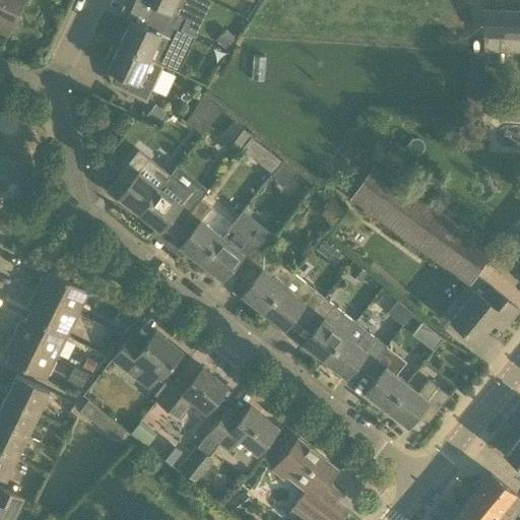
[(0,0),(0,27),(8,33),(22,0),(0,0)]
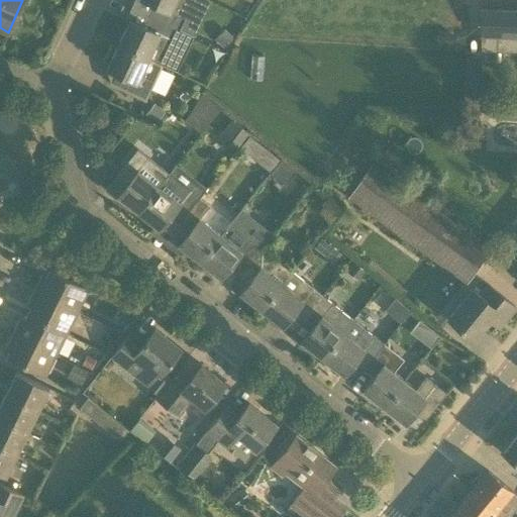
[(179,29),(190,7),(194,6),(196,0),(145,0),(154,4),(149,15),(179,29)]
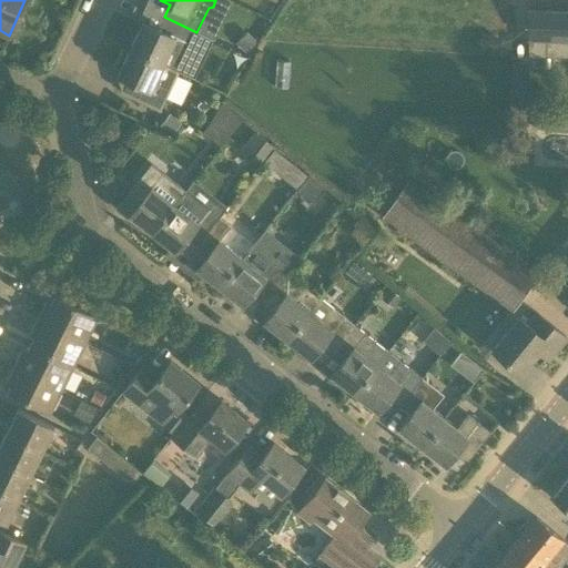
[(567,12),(528,12),(527,41),(529,41),(528,56),(546,57),(547,41),(567,41),(567,12)]
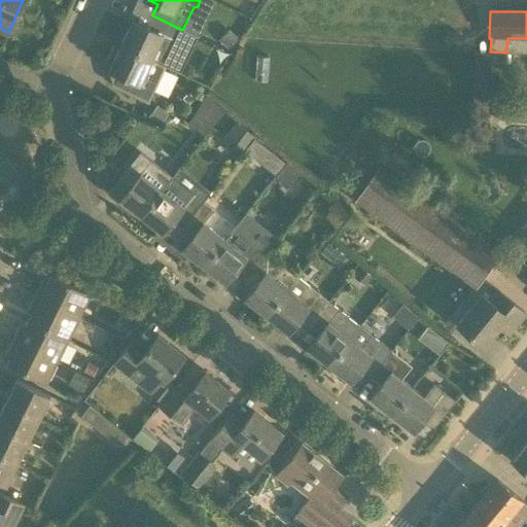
[(182,30),(152,15),(147,27),(132,21),(120,45),(166,66),(170,65),(173,58),(172,53),(182,30)]
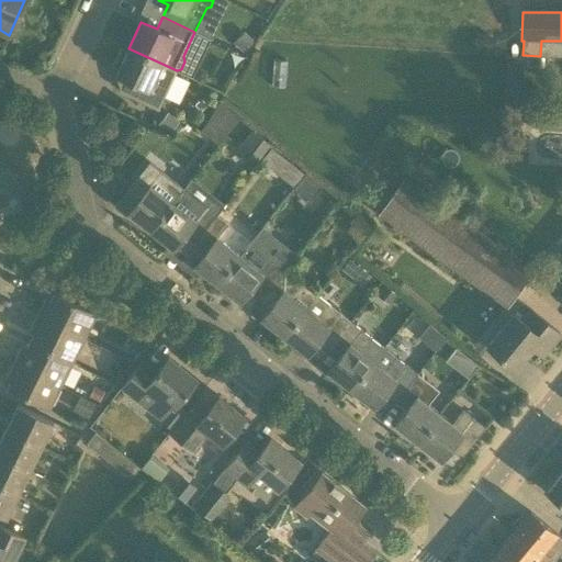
[(561,56),(561,41),(541,41),(540,56),(561,56)]
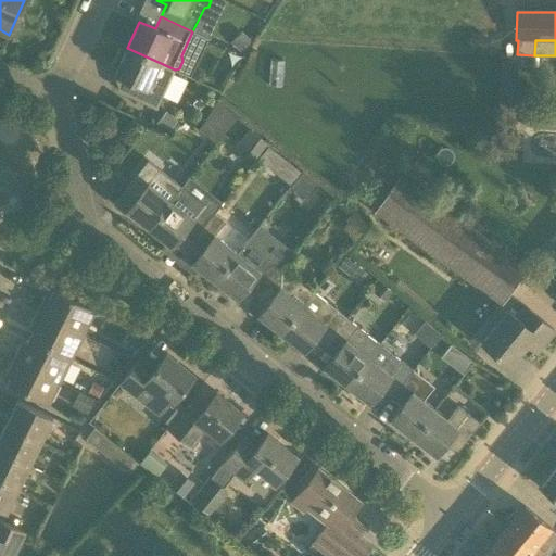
[(156,109),(163,97),(173,74),(175,70),(127,48),(115,74),(130,81),(125,93),(156,109)]
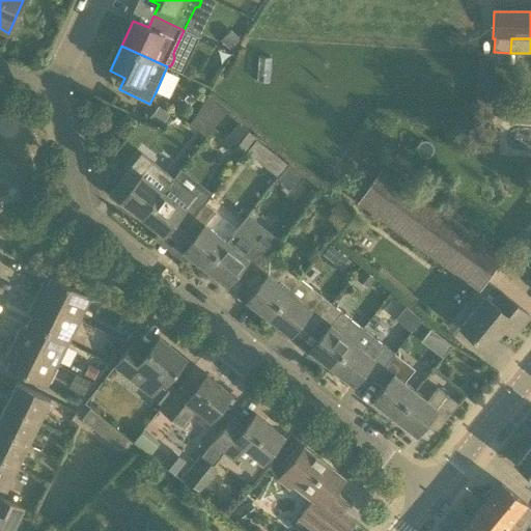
[(206,94),(194,114),(211,128),(225,110),(206,94)]
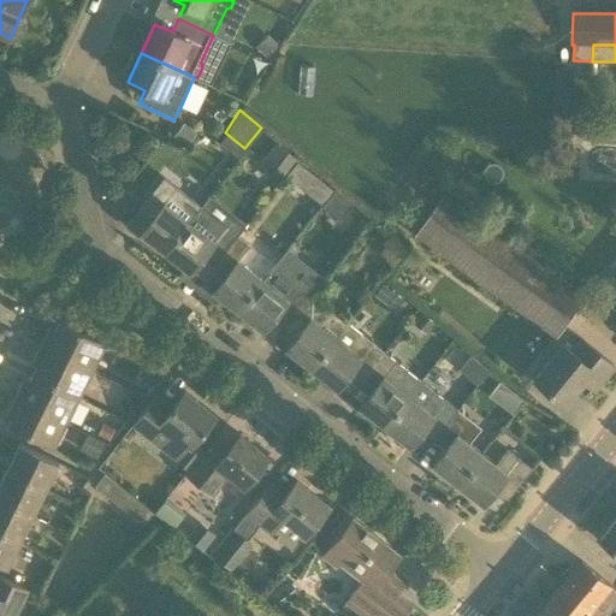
[(570,134),(572,111),(554,111),(552,132),(570,134)]
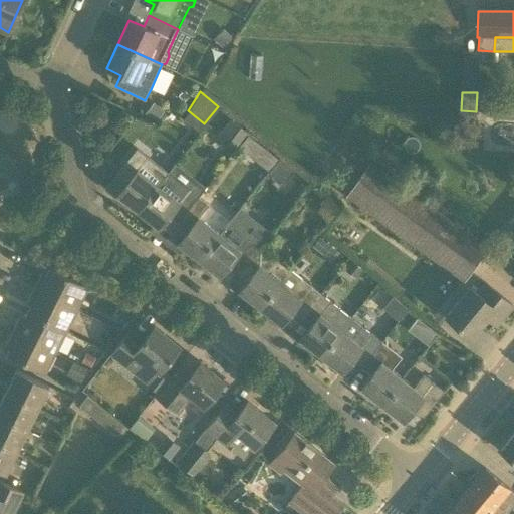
[(231,118),(219,136),(236,149),(239,145),(242,142),(244,139),(249,132),(231,118)]
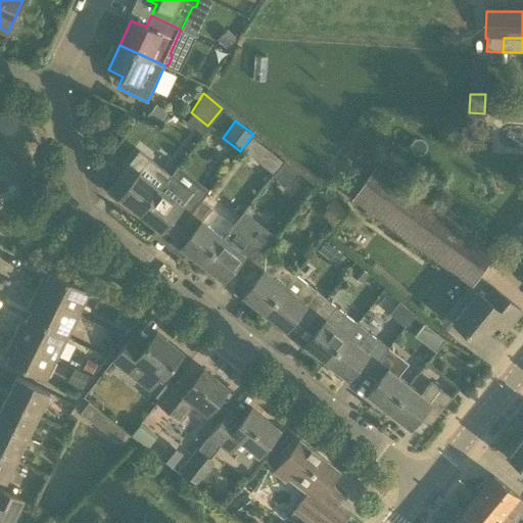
[(465,126),(465,143),(482,143),(482,126),(465,126)]
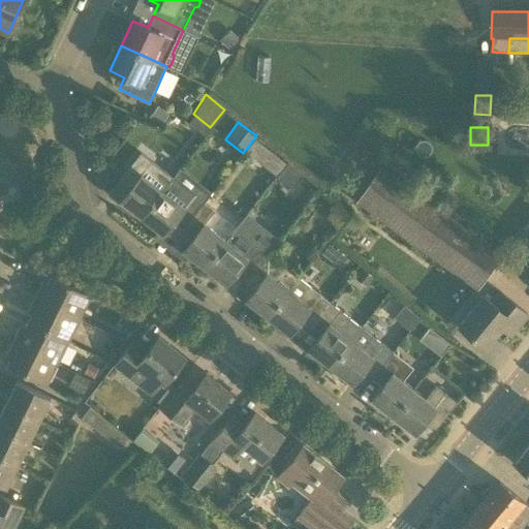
[(142,217),(162,190),(151,182),(161,168),(141,152),(120,179),(130,187),(120,199),(142,217)]
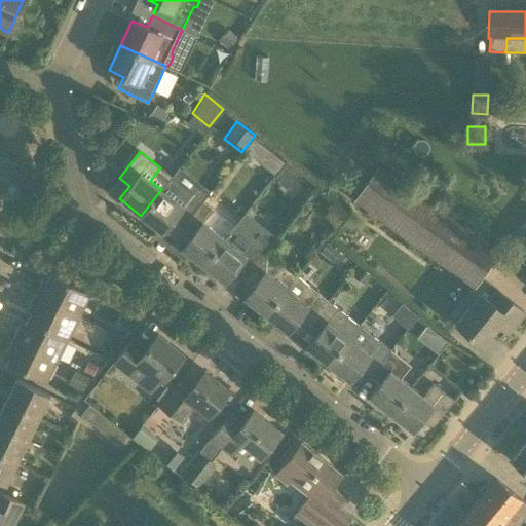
[(301,175),(287,163),(275,178),(290,189),(301,175)]
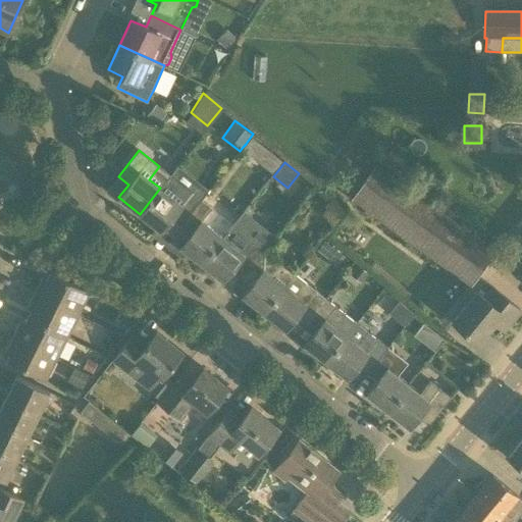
[(471,283),(496,249),(375,164),(351,199),(471,283)]
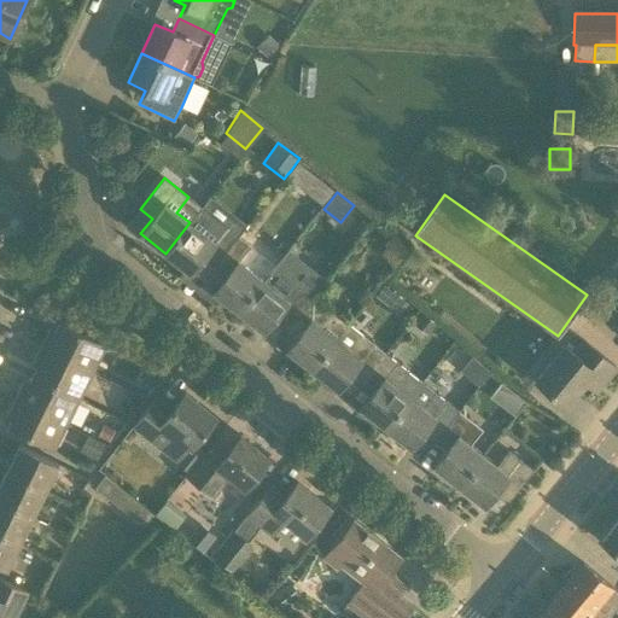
[(203,258),(214,268),(239,237),(238,235),(202,208),(200,209),(190,222),(165,254),(191,273),(203,258)]
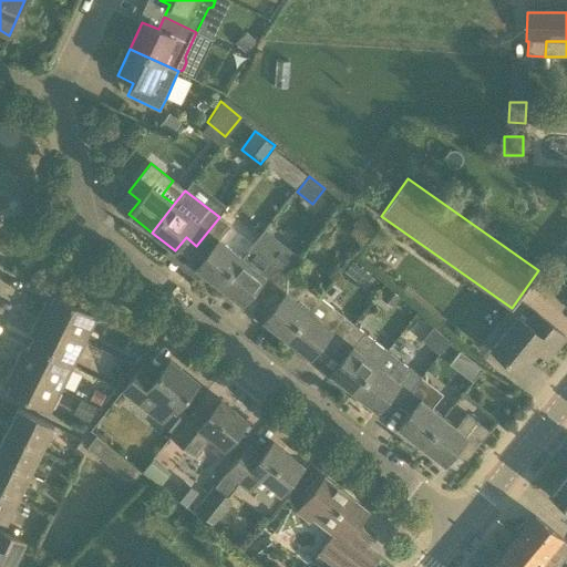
[(361,216),(354,225),(369,236),(375,228),(361,216)]
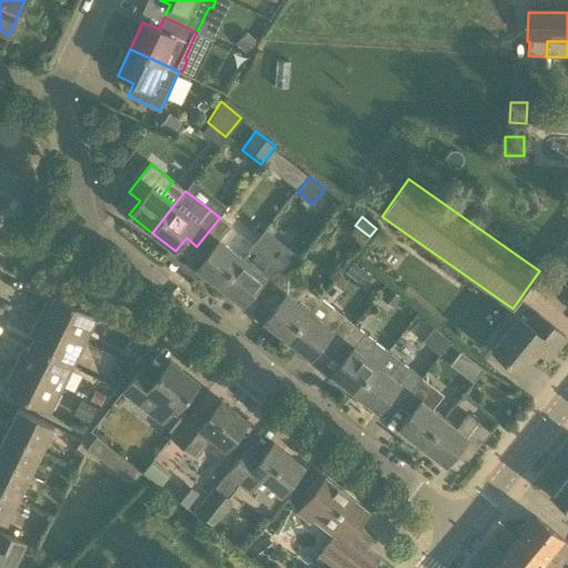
[(220,286),(242,259),(230,249),(241,234),(220,217),(196,246),(208,254),(196,269),(220,286)]
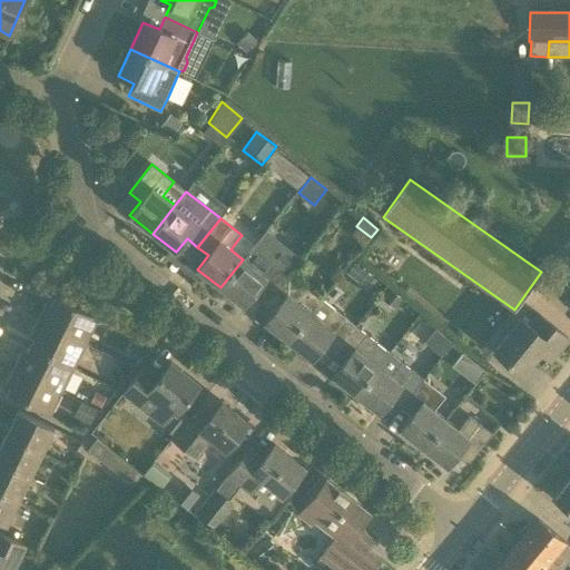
[(287,272),(266,255),(255,268),(243,259),(220,287),(244,305),(255,292),(265,301),(287,272)]
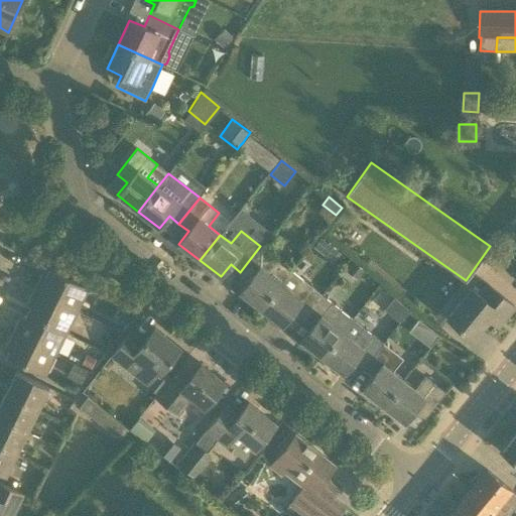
[(319,237),(312,246),(320,253),(329,243),(319,237)]
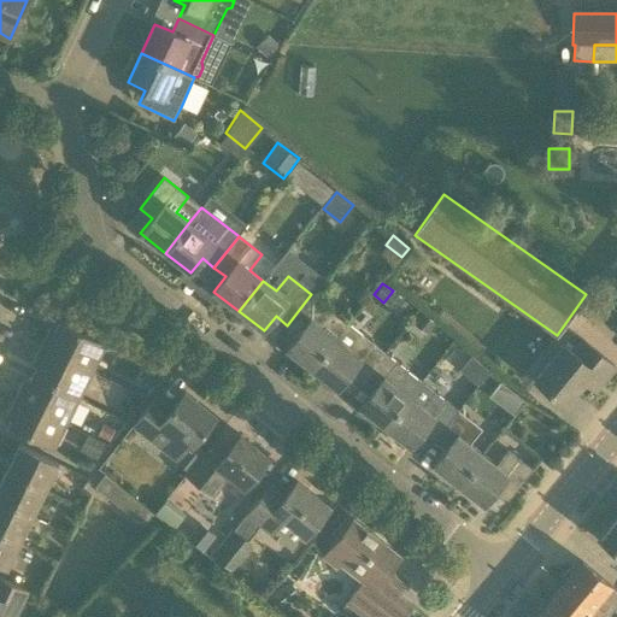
[(312,369),(336,339),(348,323),(311,294),(287,325),(299,334),(287,350),(312,369)]
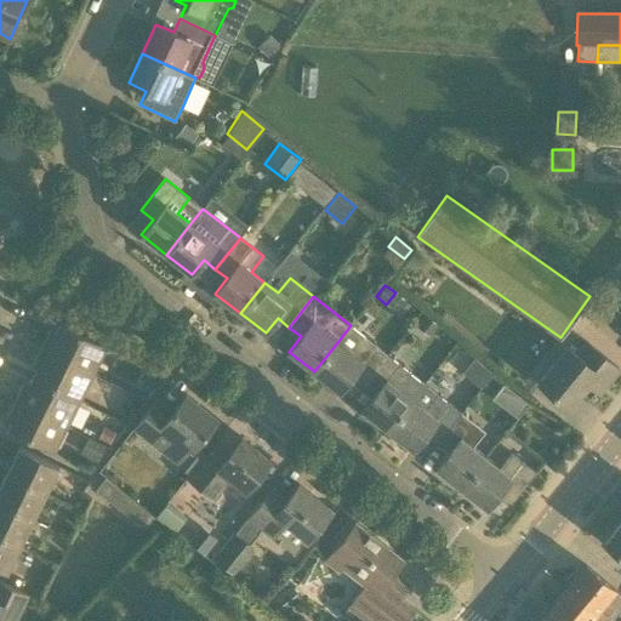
[(620,325),(620,305),(610,318),(620,325)]
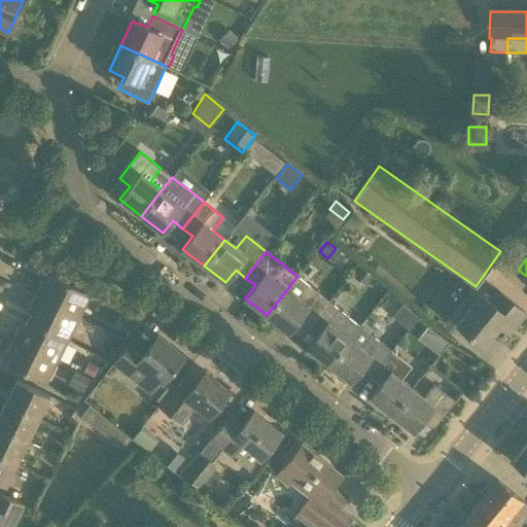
[(91,294),(50,275),(47,282),(43,280),(35,295),(79,318),(91,294)]
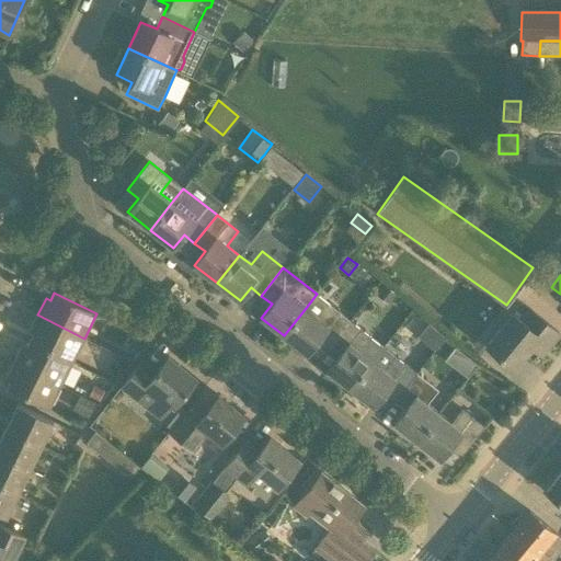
[(328,348),(350,320),(317,294),(306,308),(284,335),(307,354),(318,340),(328,348)]
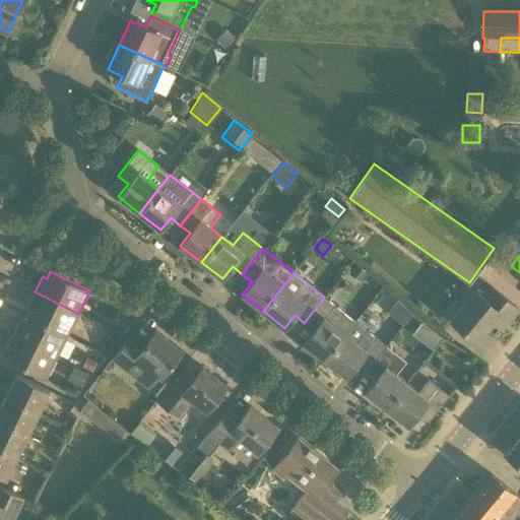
[(519,308),(492,286),(483,298),(475,291),(451,322),(476,341),(498,315),(507,322),(519,308)]
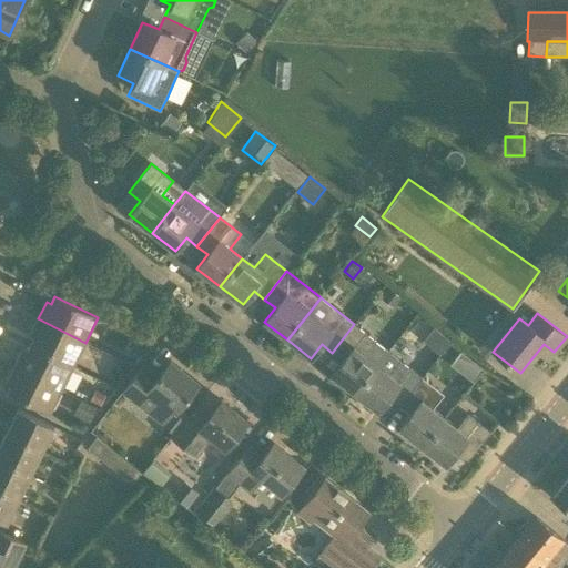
[(73,366),(85,343),(38,318),(29,336),(34,338),(31,345),(73,366)]
